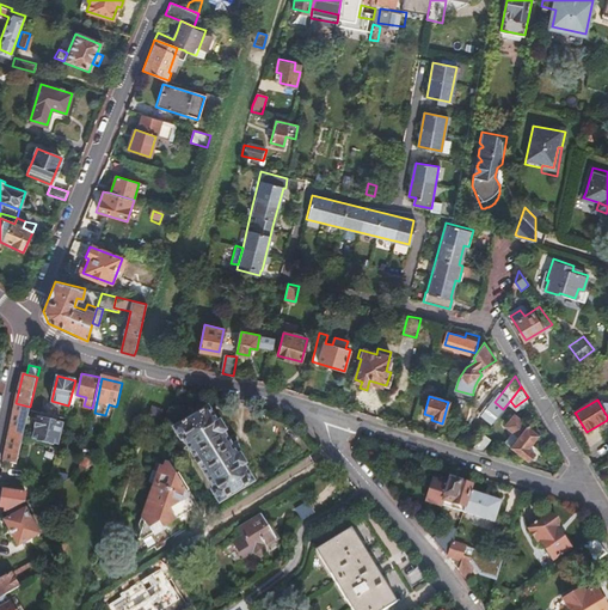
[(10,432),(23,434),(30,407),(16,403),(10,432)]
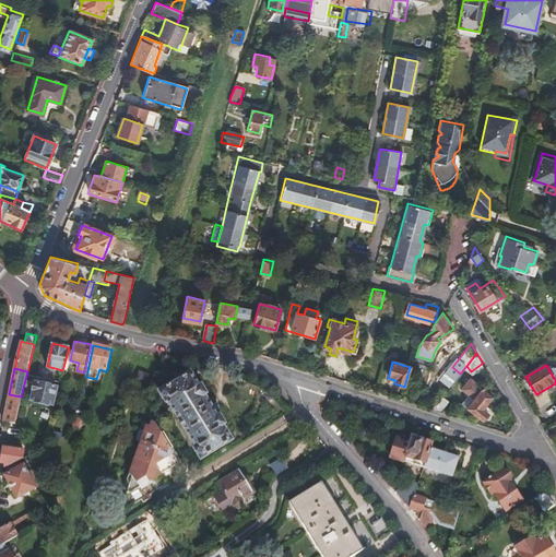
[(138,368),(137,377),(144,378),(145,369),(138,368)]
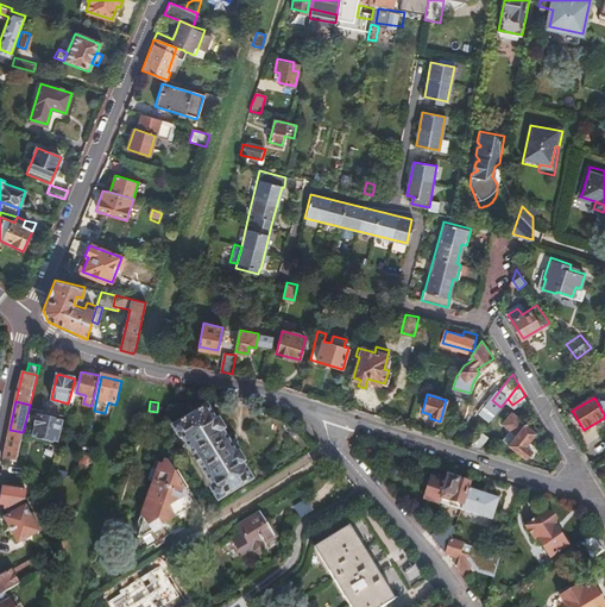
[(207,405),(172,425),(180,437),(183,435),(214,487),(212,489),(218,499),(251,480),(207,405)]
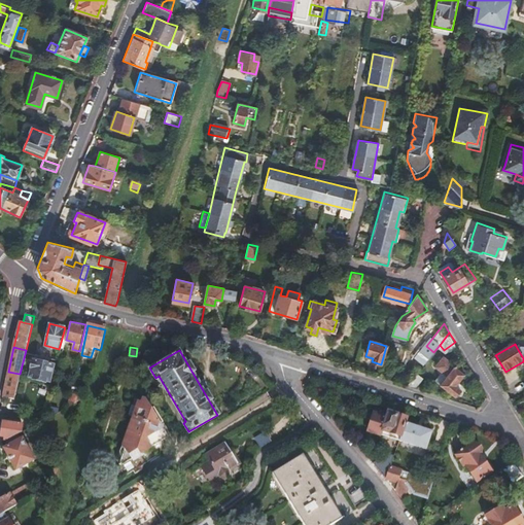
[(456,394),(462,388),(456,383),(460,378),(464,373),(444,354),(437,363),(444,370),(437,378),(456,394)]
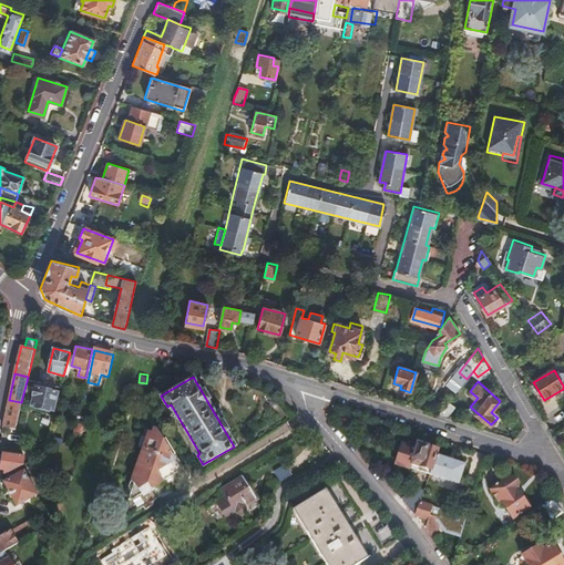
[(36,387),(31,404),(52,410),(58,391),(36,387)]
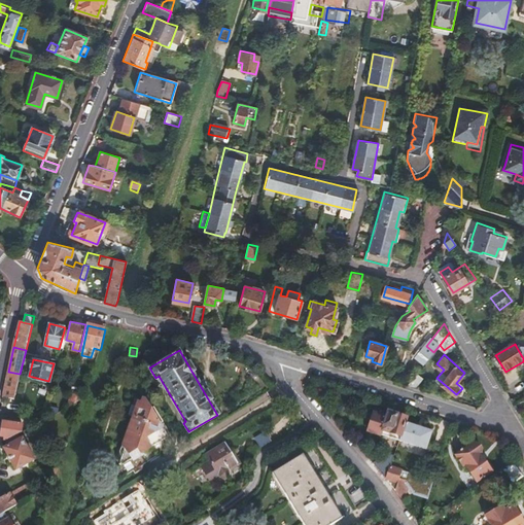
[(8,372),(3,396),(13,398),(20,374),(8,372)]
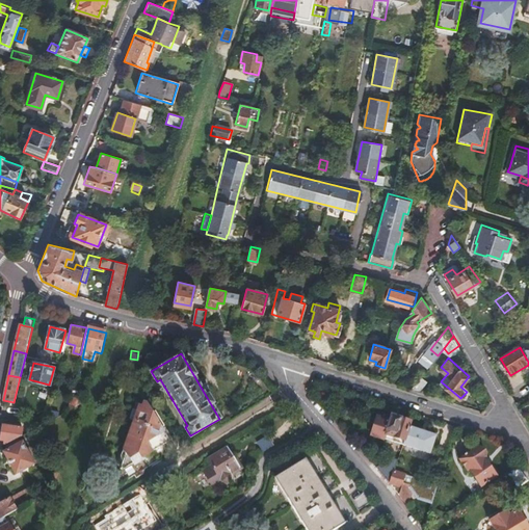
[(420,378),(412,389),(418,391),(425,382),(420,378)]
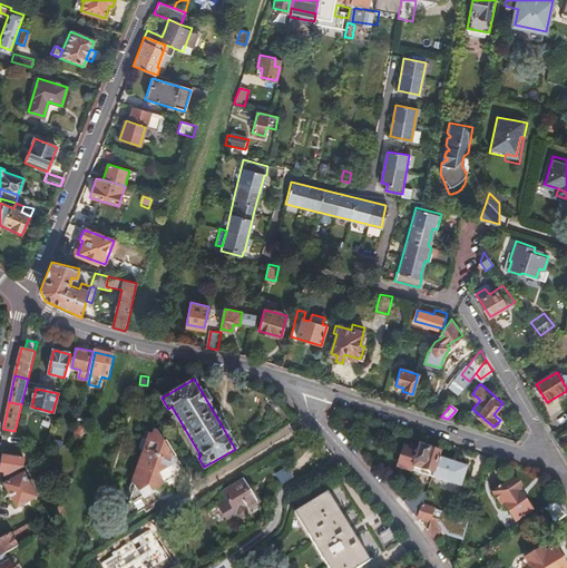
[(494,414),(500,420),(505,414),(498,409),(494,414)]
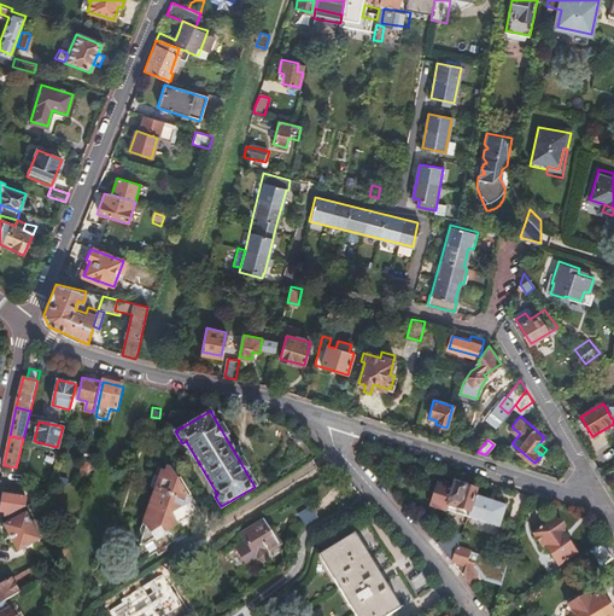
[(89,472),(95,469),(98,465),(86,463),(83,471),(89,472)]
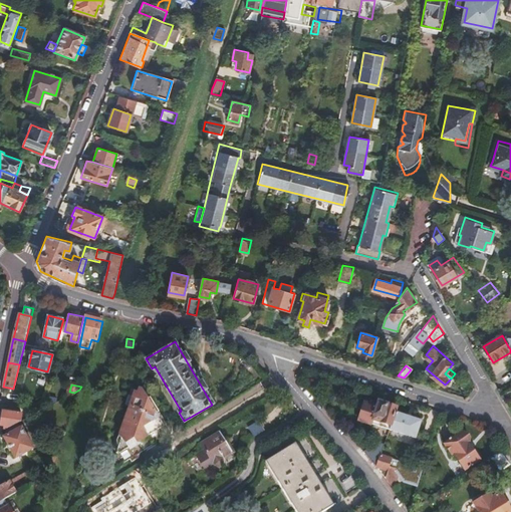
[(265,387),(252,396),(256,402),(269,394),(265,387)]
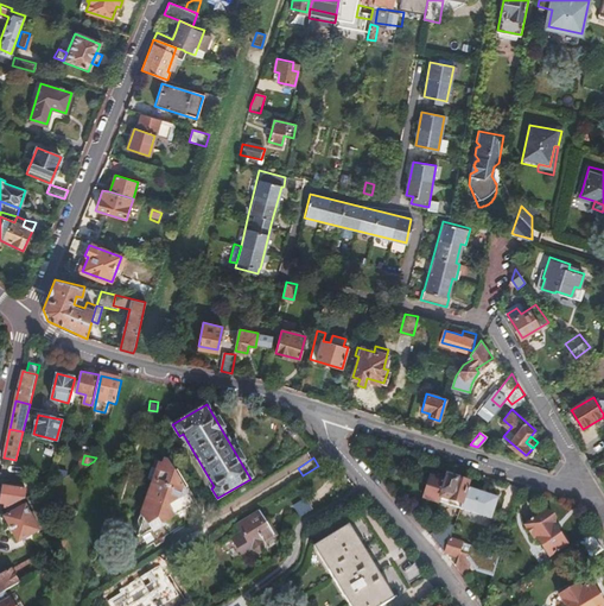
[(164,460),(133,550),(134,553),(154,540),(157,543),(165,537),(171,522),(169,518),(172,517),(176,507),(179,506),(183,511),(186,510),(188,504),(183,496),(190,492),(177,469),(175,472),(167,460),(164,460)]
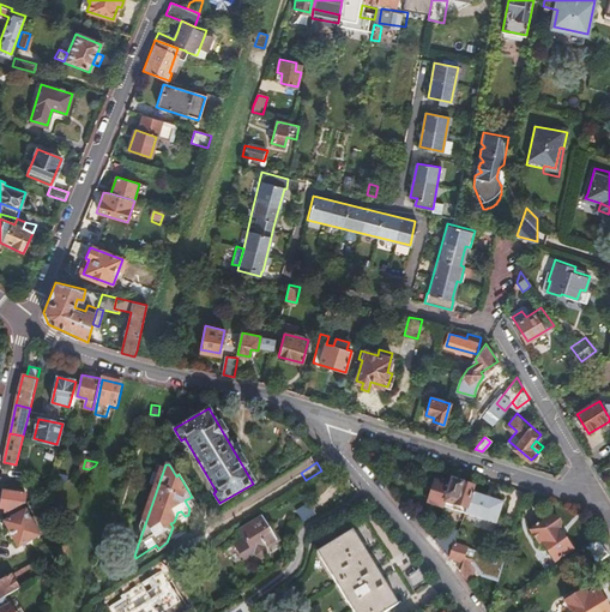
[(436,480),(429,501),(444,505),(454,509),(499,522),(505,501),(472,491),(475,486),(461,481),(460,487),(451,485),(436,480)]
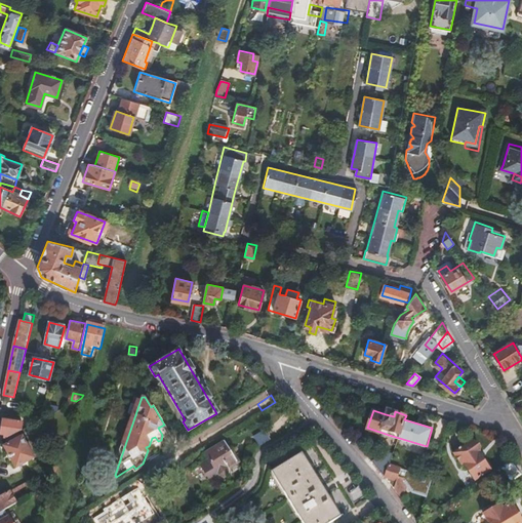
[(0,434),(4,435),(3,438),(19,430),(21,423),(2,418),(0,428),(0,434)]
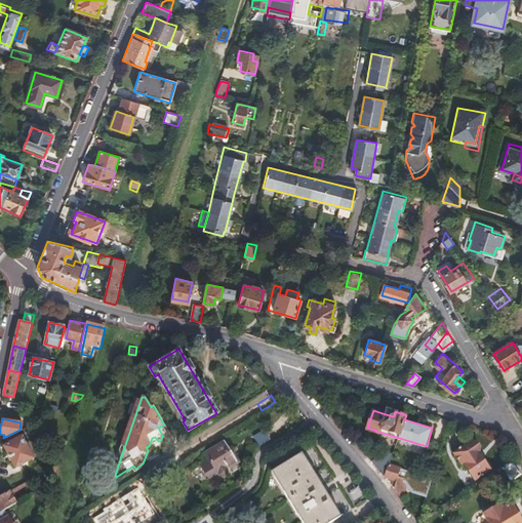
[(22,435),(3,445),(15,467),(34,456),(22,435)]
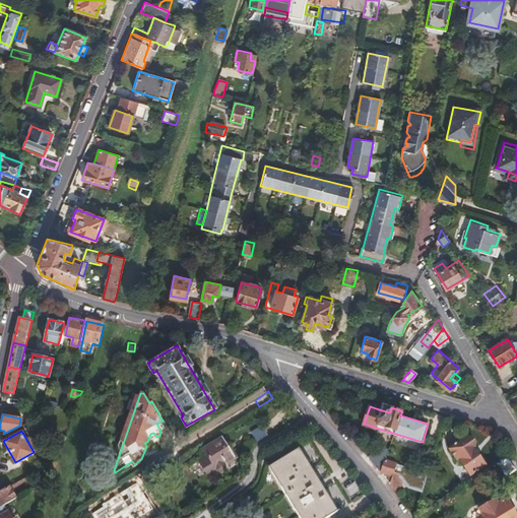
[(462,436),(448,447),(455,457),(457,455),(469,471),(485,460),(472,444),(473,440),(470,435),(462,436)]
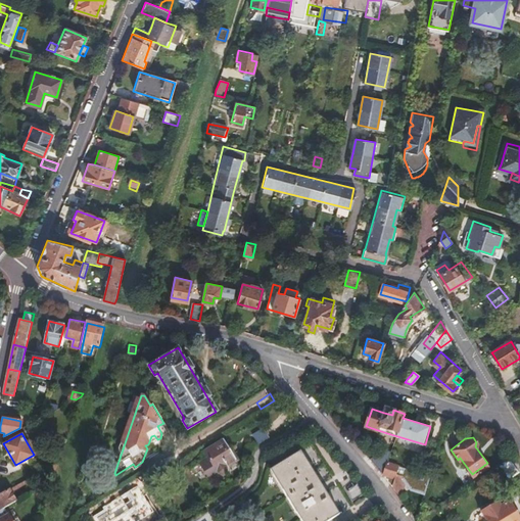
[(222,438),(202,451),(219,477),(229,471),(226,465),(235,460),(222,438)]
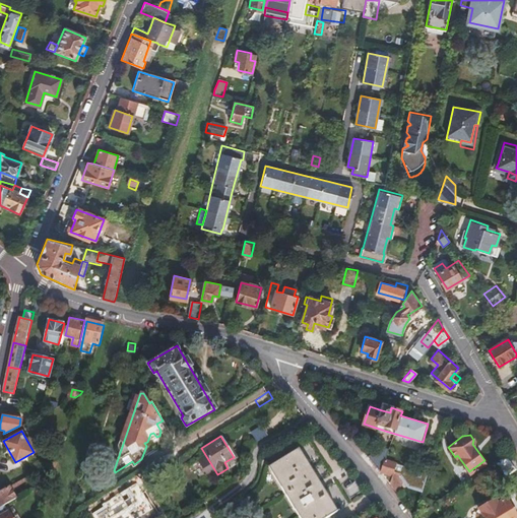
[(285,484),(281,487),(300,517),(324,517),(336,511),(299,447),(273,462),(285,484)]
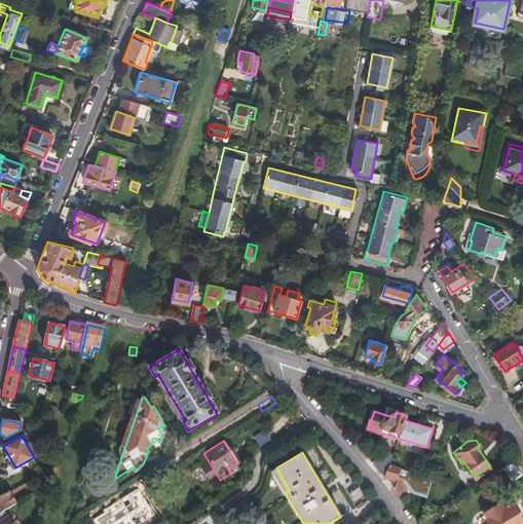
[(510,457),(497,466),(508,483),(520,476),(510,457)]
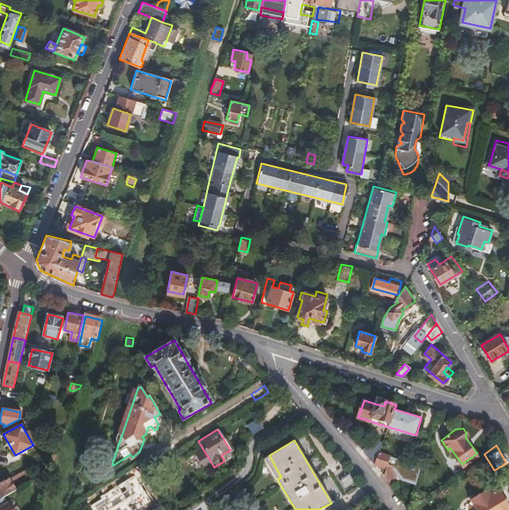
[(381,448),(376,463),(395,486),(401,466),(389,462),(392,452),(381,448)]
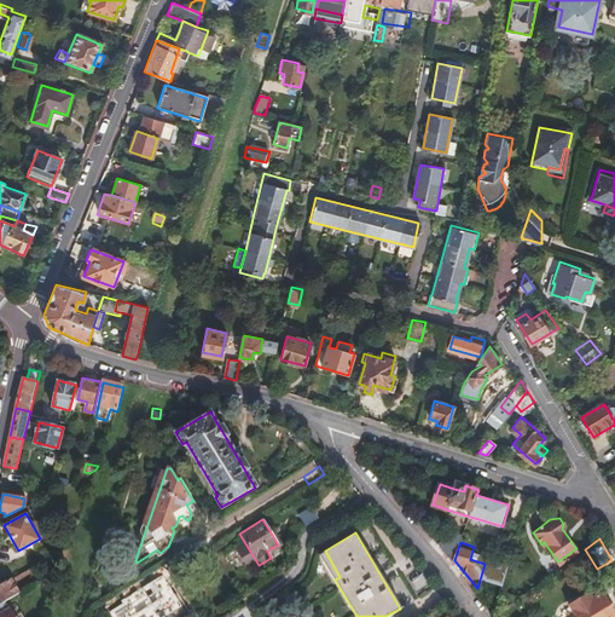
[(62,561),(65,549),(54,555),(58,563),(62,561)]
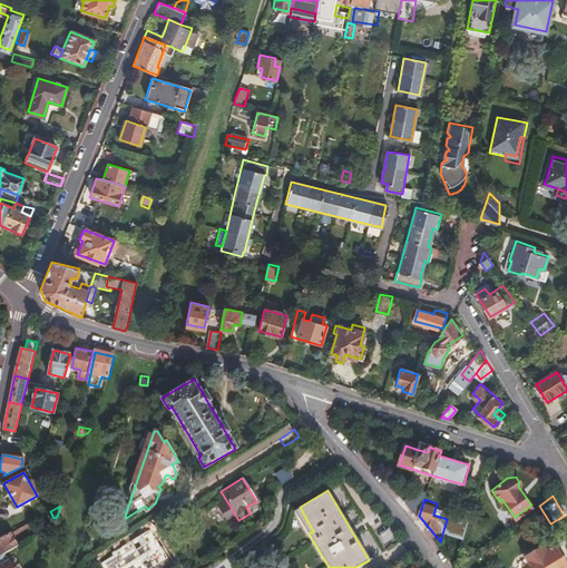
[(294,510),(309,534),(313,531),(300,507),(294,510)]
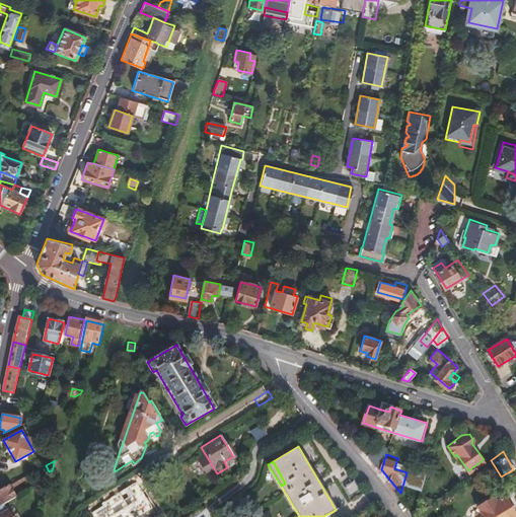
[(34,481),(30,473),(26,475),(29,483),(34,481)]
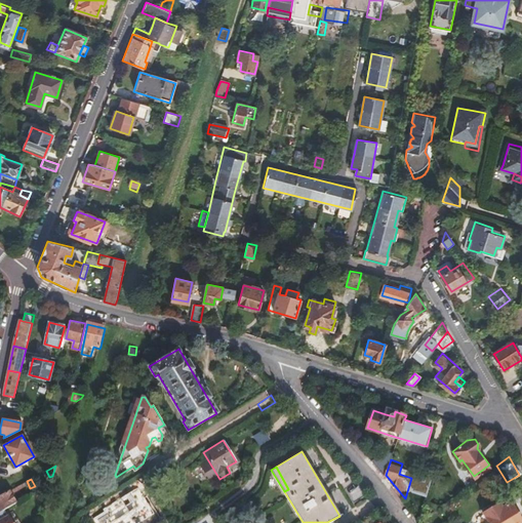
[(108,517),(98,522),(119,522),(123,521),(121,519),(136,510),(143,519),(153,513),(138,488),(120,499),(118,496),(108,503),(110,506),(104,510),(108,517)]
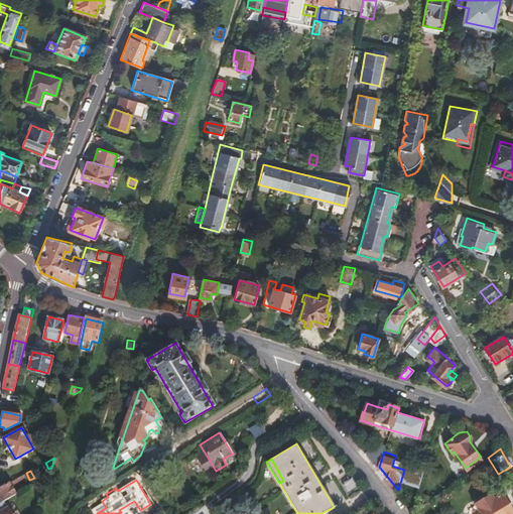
[(0,503),(15,495),(8,483),(0,487),(0,503)]
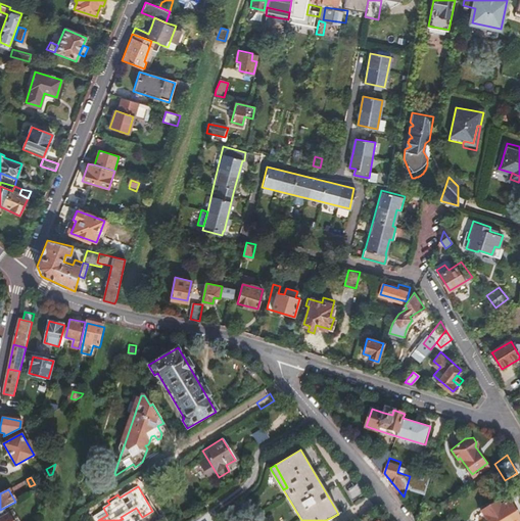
[(413,493),(407,496),(414,506),(419,503),(413,493)]
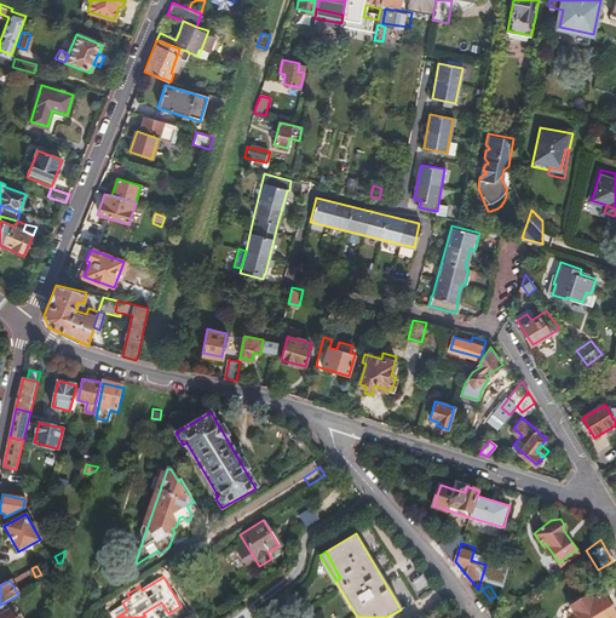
[(594,598),(604,593),(602,588),(592,593),(594,598)]
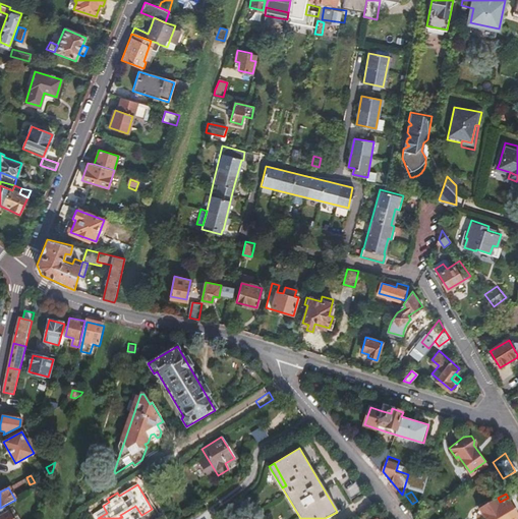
[(517,513),(508,498),(500,502),(498,498),(480,508),(486,518),(517,518),(517,513)]
